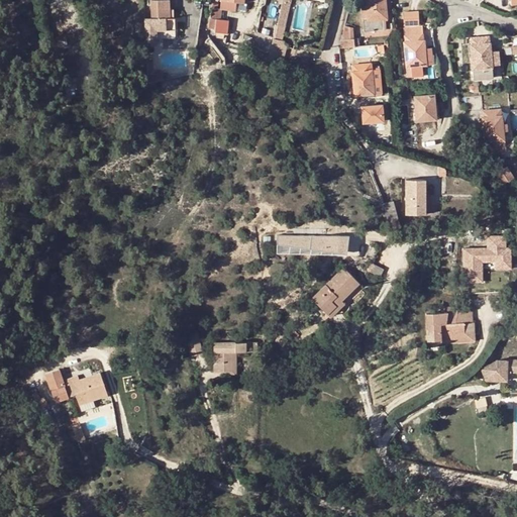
[(150,18),(144,18),(144,30),(144,39),(144,42),(144,45),(156,45),(156,30),(174,30),(174,21),(169,21),(168,19),(168,0),(150,0),(150,18)]
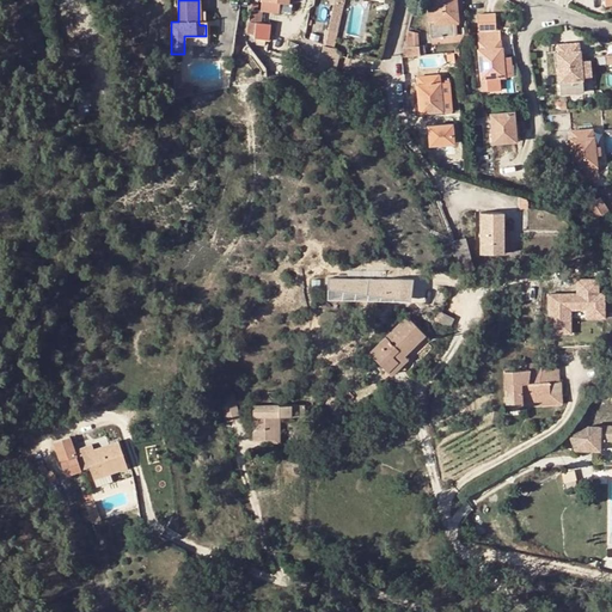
[(261,0),(259,11),(281,13),(282,2),(291,4),(289,0),(261,0)]
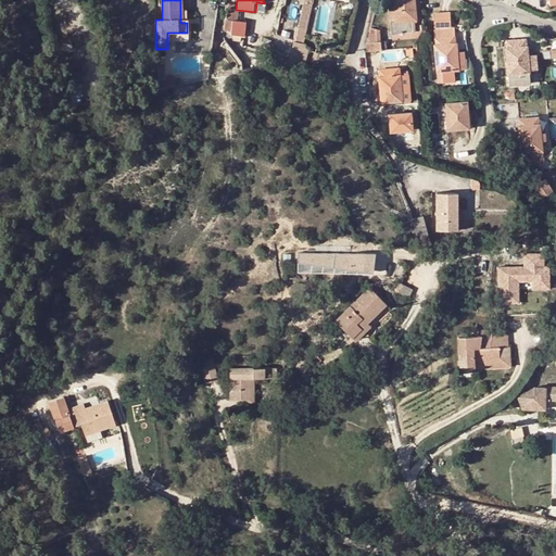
[(391,35),(413,33),(412,22),(416,21),(414,0),(392,0),(394,21),(390,21),(391,35)]
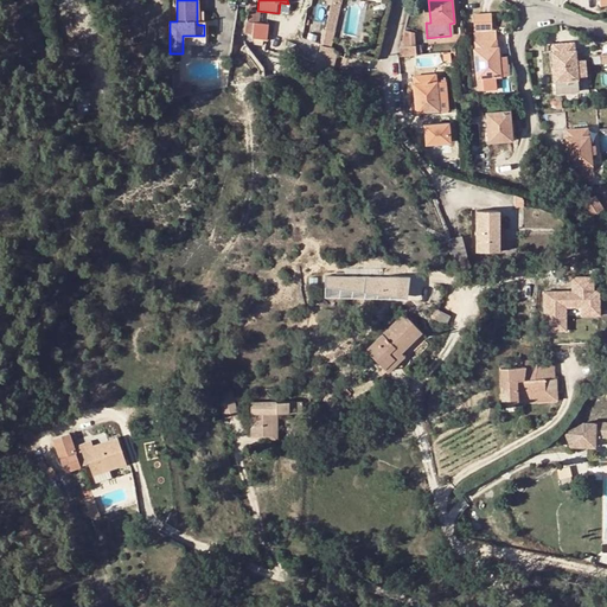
[(452,0),(454,23),(461,21),(459,0),(452,0)]
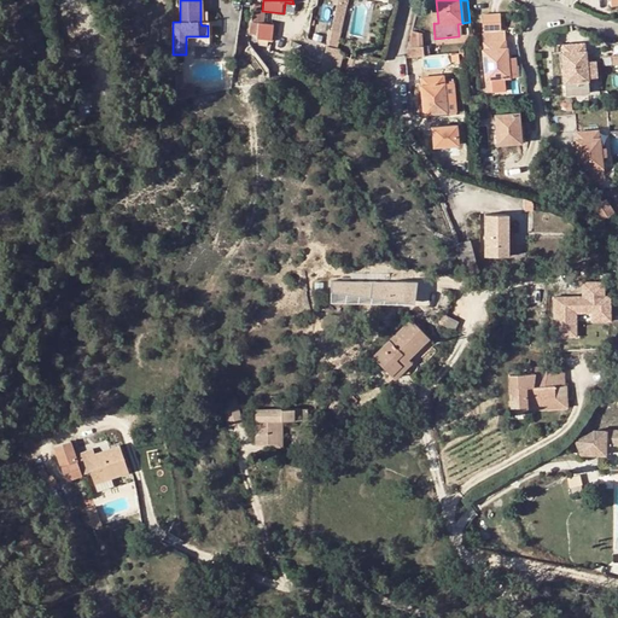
[(256,5),(250,44),(258,45),(261,23),(262,13),(260,13),(261,5),(256,5)]
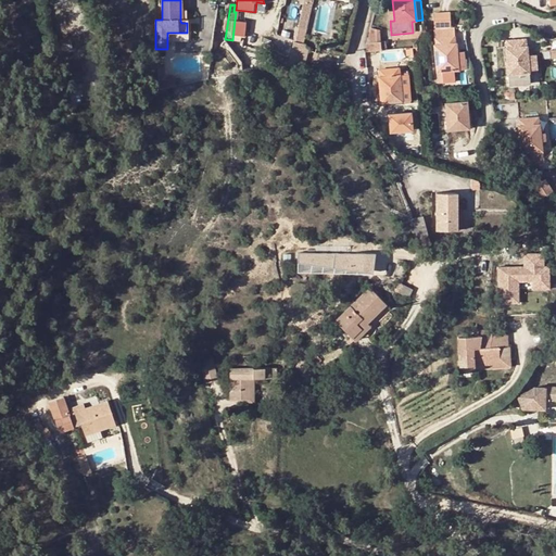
[(302,8),(297,33),(305,35),(311,10),(302,8)]
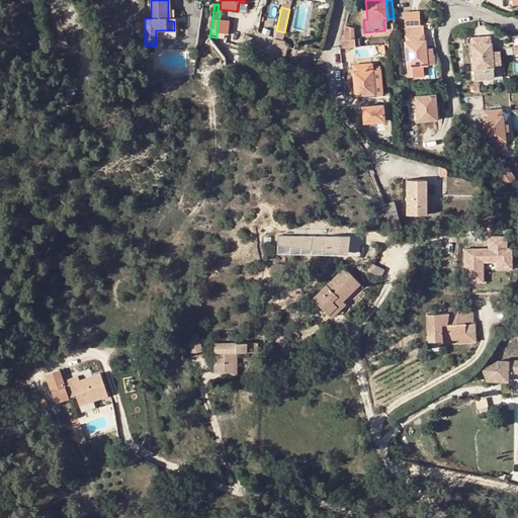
[(419,12),(404,12),(404,25),(419,25),(419,12)]
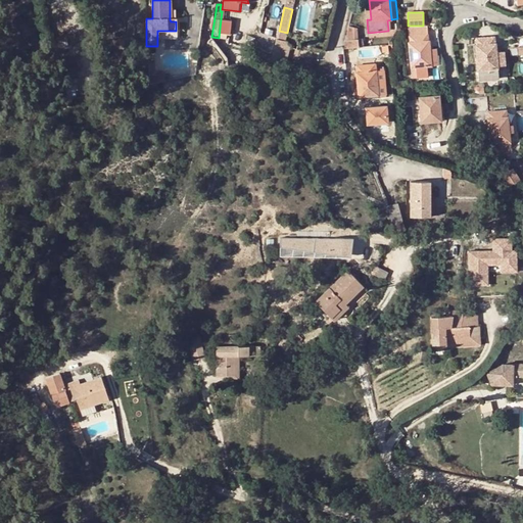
[(221,19),(219,38),(230,40),(232,21),(221,19)]
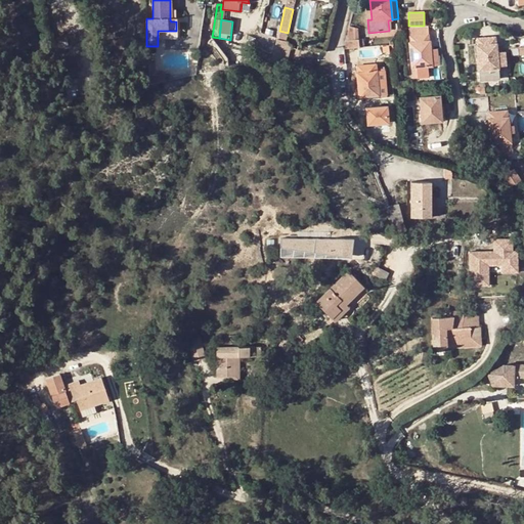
[(357,28),(349,26),(346,40),(358,40),(357,28)]
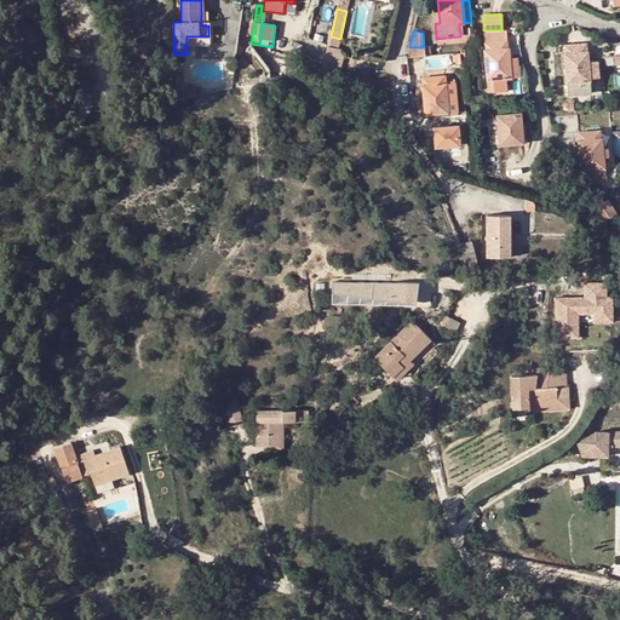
[(511,79),(510,59),(509,50),(507,50),(506,33),(484,34),(486,51),(484,51),(488,93),(506,91),(505,79),(511,79)]
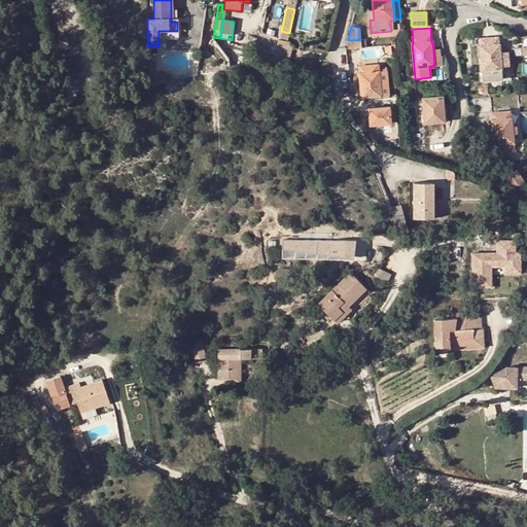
[(289,33),(281,31),(278,44),(287,44),(287,41),(289,33)]
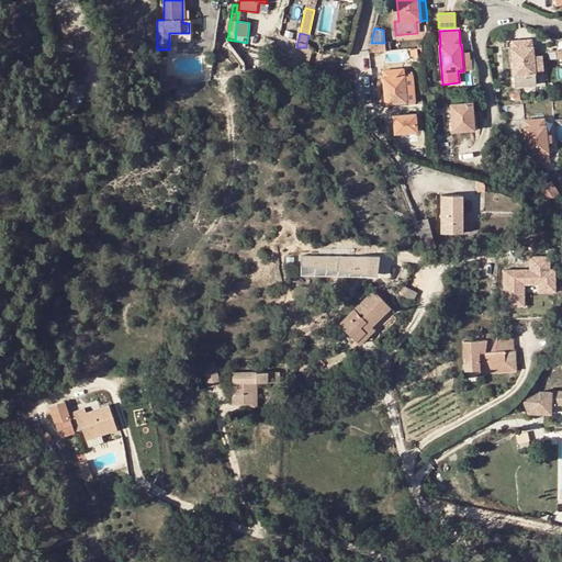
[(536,85),(535,71),(534,56),(532,46),(531,46),(531,40),(512,41),(512,47),(510,47),(514,87),(536,85)]
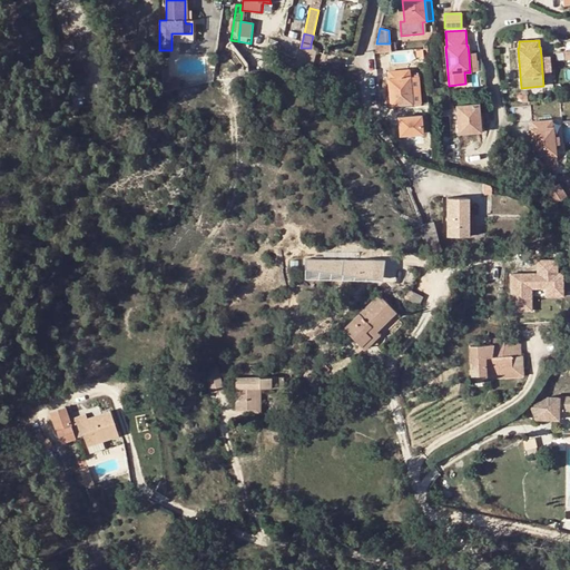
[(549,57),(541,57),(542,72),(550,71),(549,57)]
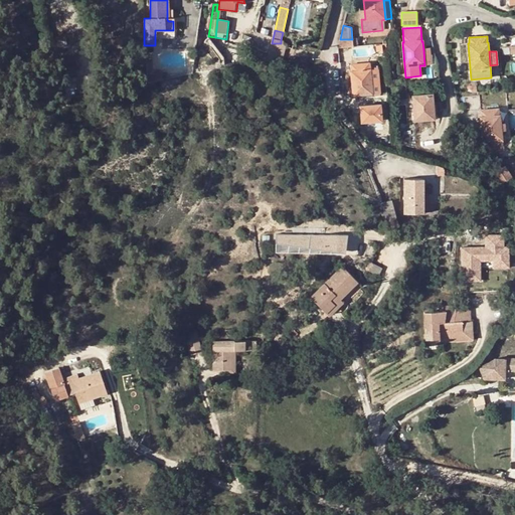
[(372,86),(371,71),(371,69),(369,69),(368,63),(351,64),(352,70),(351,71),(353,96),(372,95),(372,86)]
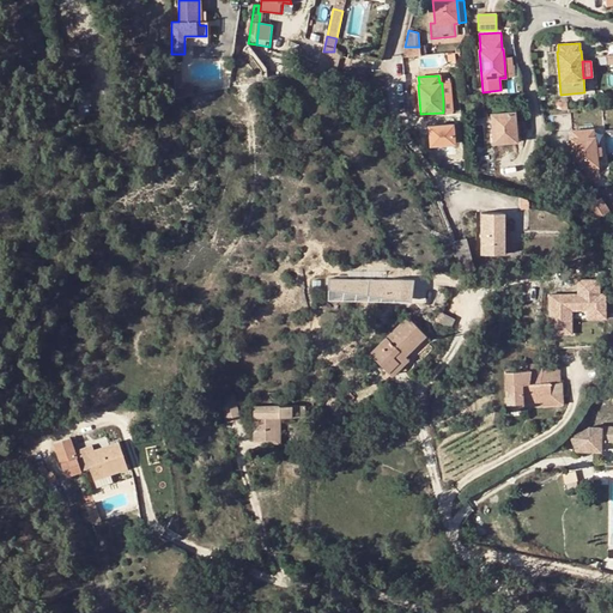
[(450,84),(442,85),(443,102),(451,101),(450,84)]
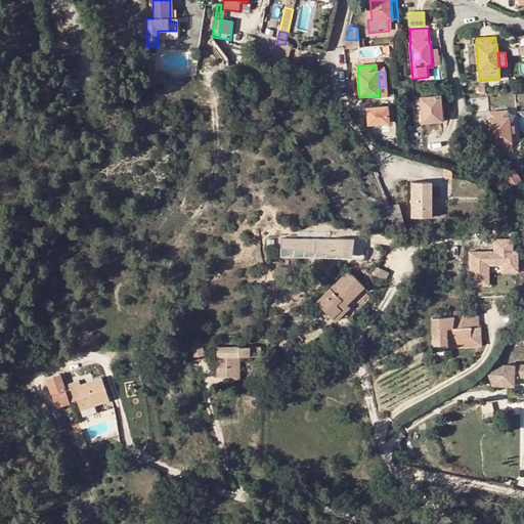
[(419,97),(422,124),(442,122),(440,95),(419,97)]
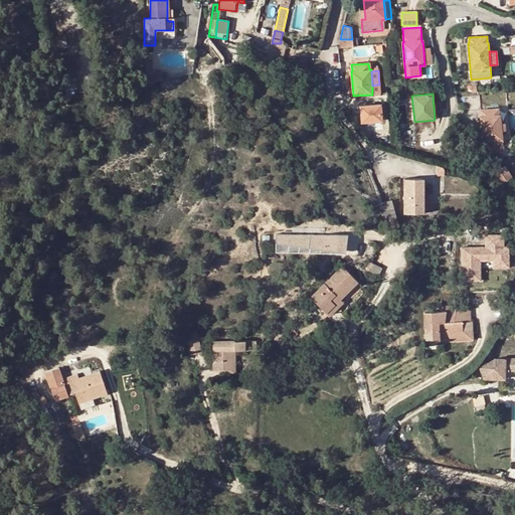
[(360,107),(361,123),(381,121),(380,105),(360,107)]
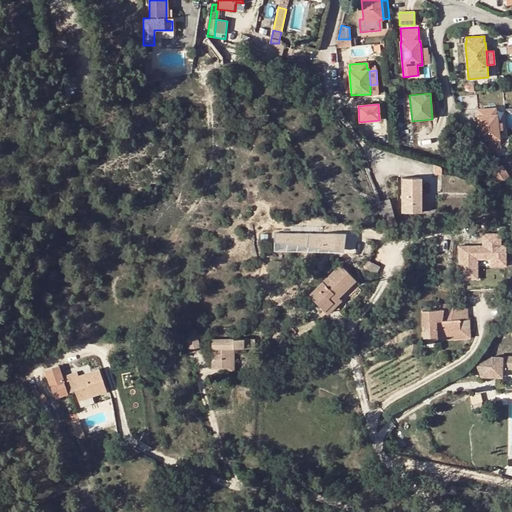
[(498,132),(497,123),(496,114),(496,113),(495,108),(478,110),(478,116),(477,116),(479,141),(489,140),(489,150),(500,149),(498,132)]
